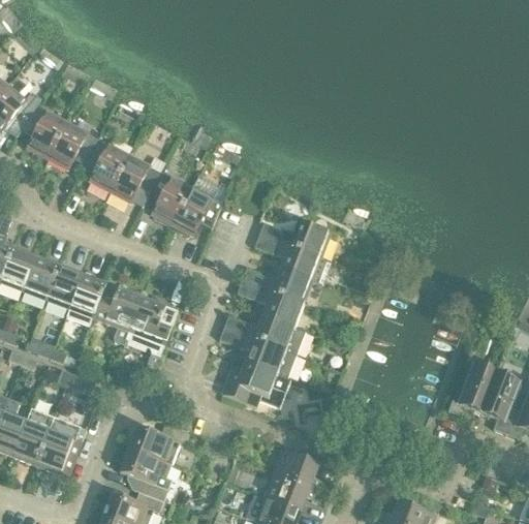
[(17,133),(35,104),(40,97),(30,91),(24,98),(7,85),(0,93),(0,130),(3,126),(17,133)]
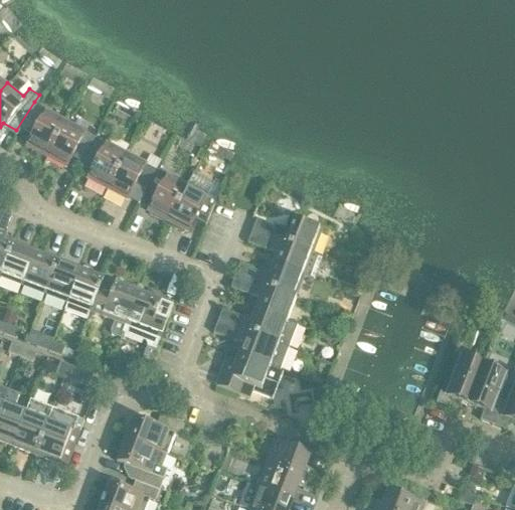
[(45,154),(64,118),(34,102),(16,130),(17,130),(21,123),(32,129),(25,143),(45,154)]
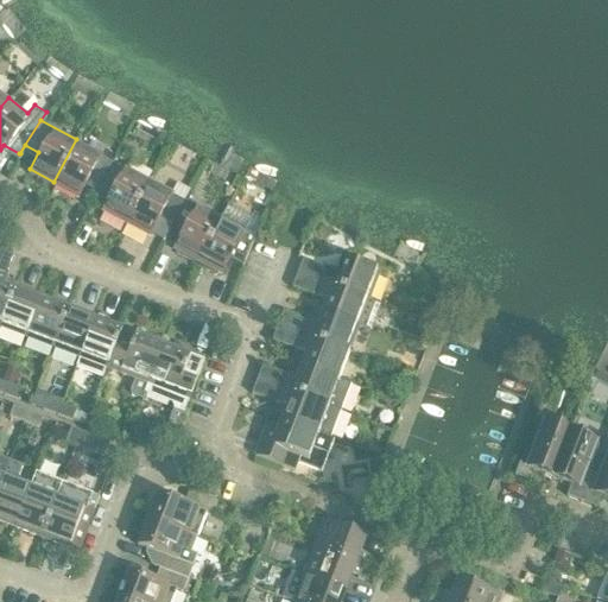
[(97,184),(112,158),(76,139),(54,182),(77,194),(86,177),(97,184)]
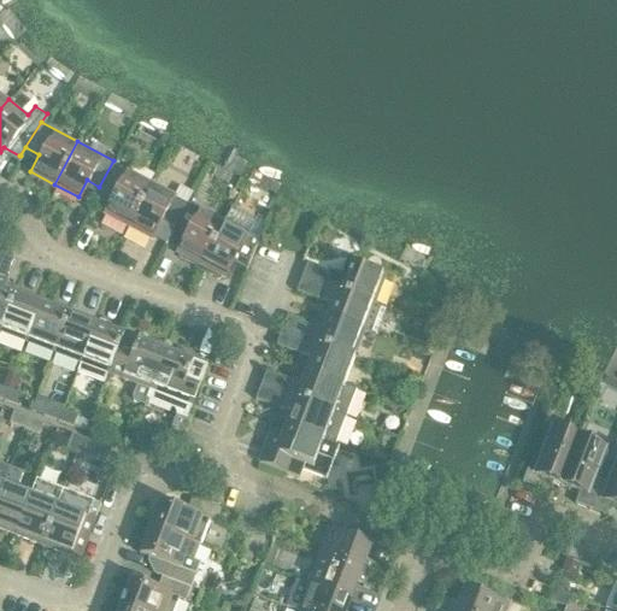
[(127,223),(150,180),(113,160),(99,187),(112,194),(104,210),(127,223)]
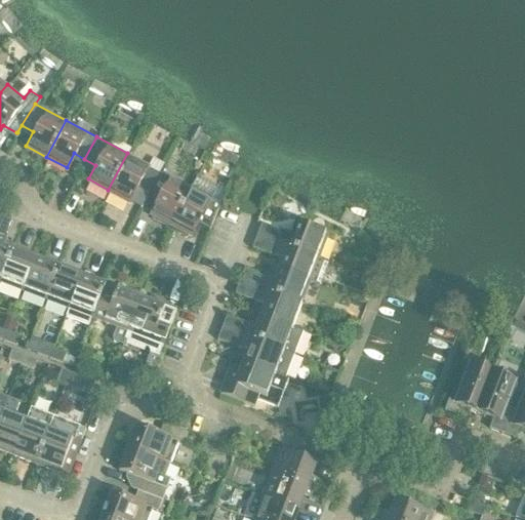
[(145,195),(158,169),(127,153),(108,190),(128,200),(130,196),(142,201),(139,204),(140,205),(145,196),(145,195)]
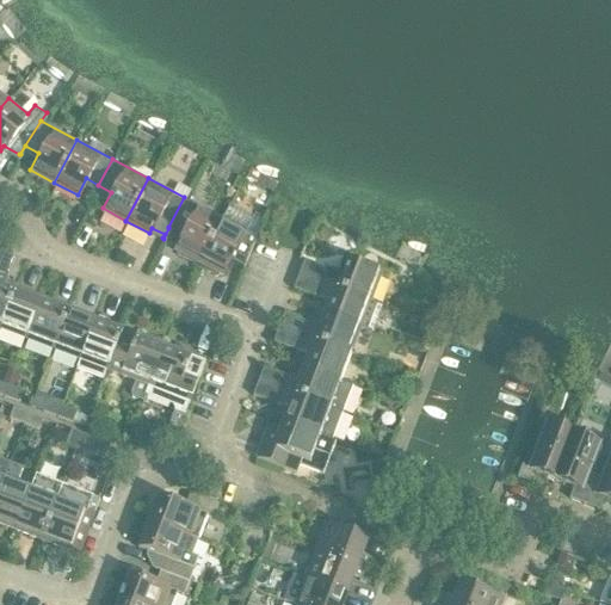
[(198,259),(221,216),(184,197),(168,227),(168,228),(173,230),(174,236),(179,239),(174,246),(198,259)]
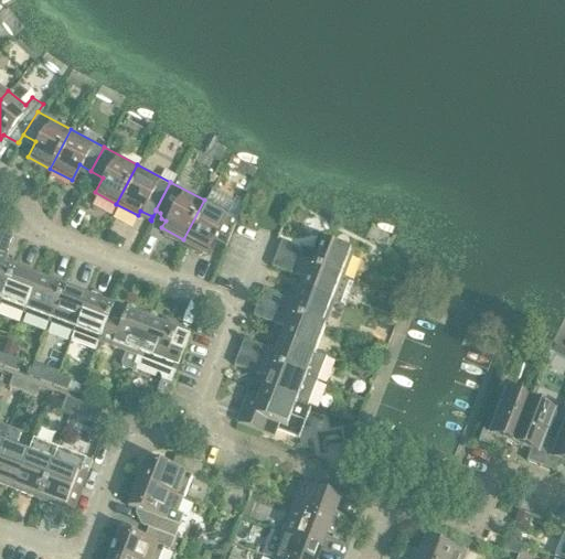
[(213,236),(225,243),(235,216),(225,212),(232,200),(210,189),(204,200),(183,239),(204,250),(213,236)]
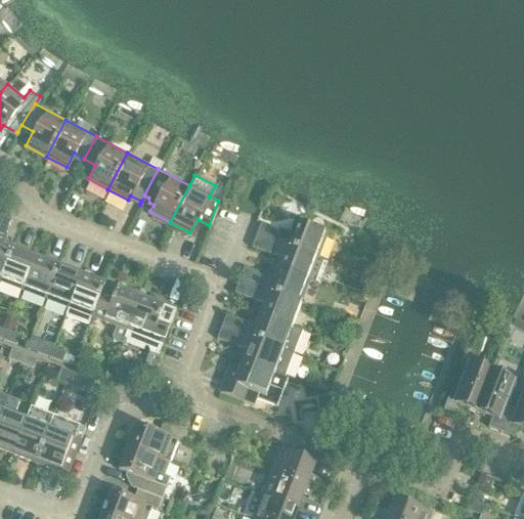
[(0,274),(12,244),(4,241),(7,232),(6,231),(12,217),(0,212),(0,274)]
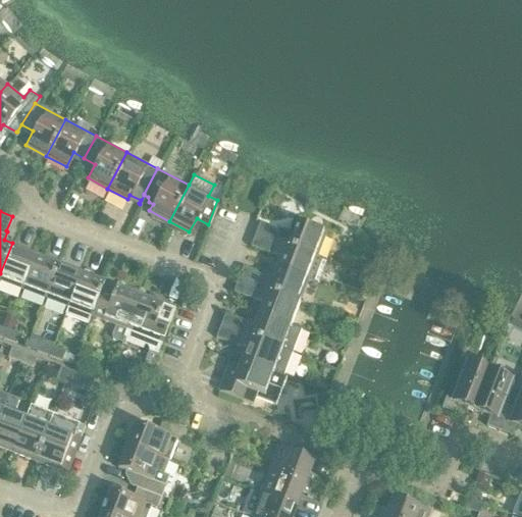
[(316,254),(325,230),(293,218),(288,233),(283,230),(284,228),(259,219),(255,230),(316,254)]
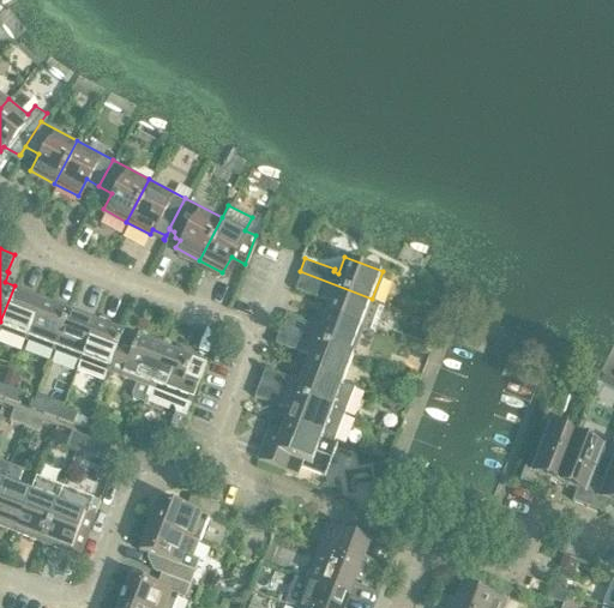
[(324,312),(361,326),(372,299),(300,271),(294,286),(324,296),(324,294),(330,296),(324,312)]
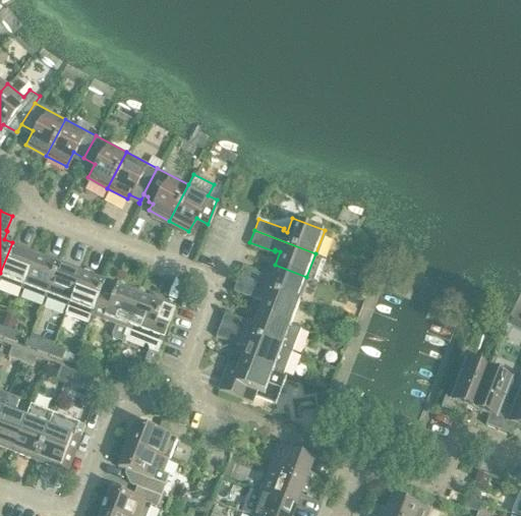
[(0,277),(21,286),(35,250),(12,242),(0,273),(0,277)]
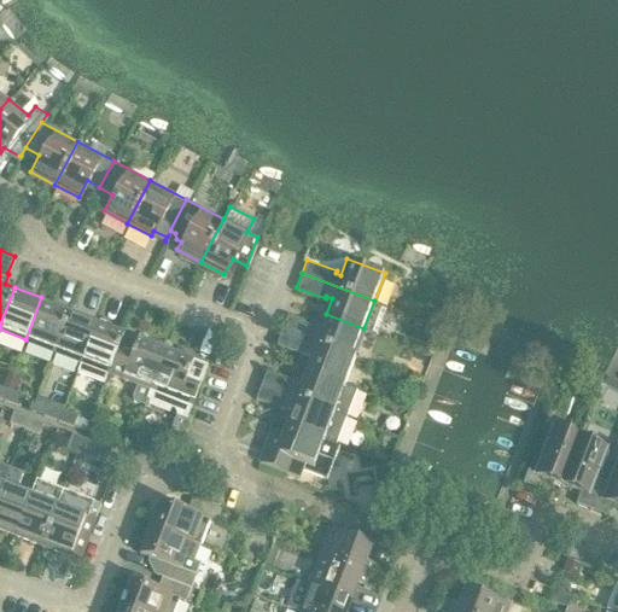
[(52,350),(69,308),(41,297),(25,339),(52,350)]
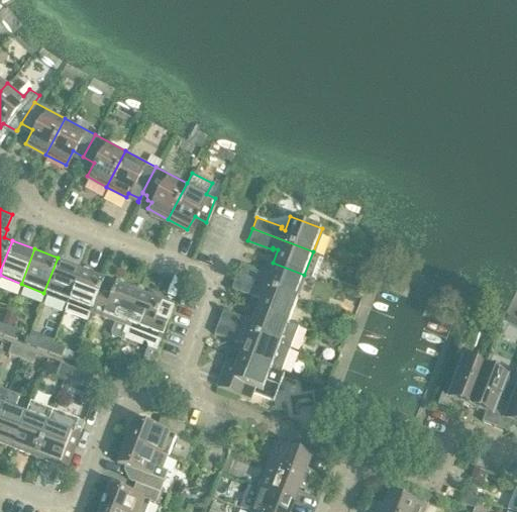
[(67,301),(80,266),(60,259),(58,258),(43,293),(67,301)]
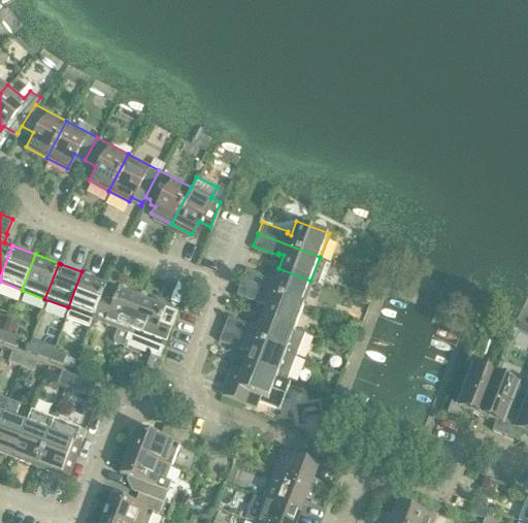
[(302,303),(310,281),(278,268),(273,281),(269,280),(269,278),(244,267),(240,280),(302,303)]
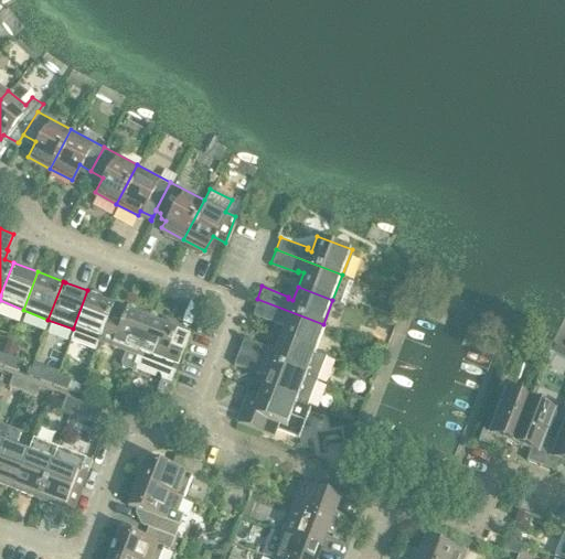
[(98,339),(109,311),(113,300),(87,290),(73,329),(70,337),(95,346),(97,339),(98,339)]
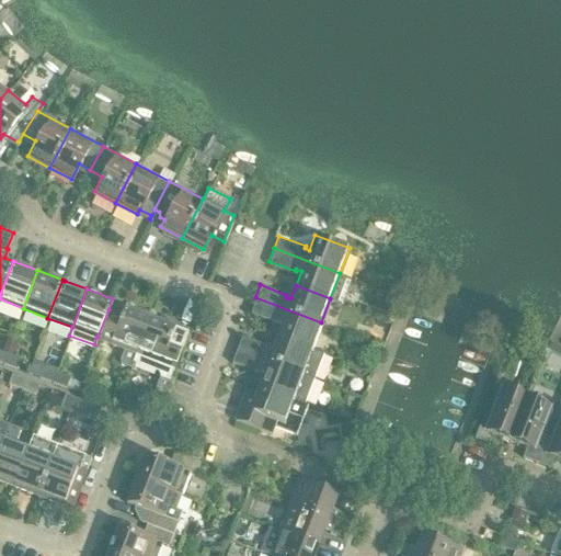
[(311,348),(311,347),(321,322),(255,297),(250,310),(276,320),(277,318),(283,320),(277,335),(311,348)]
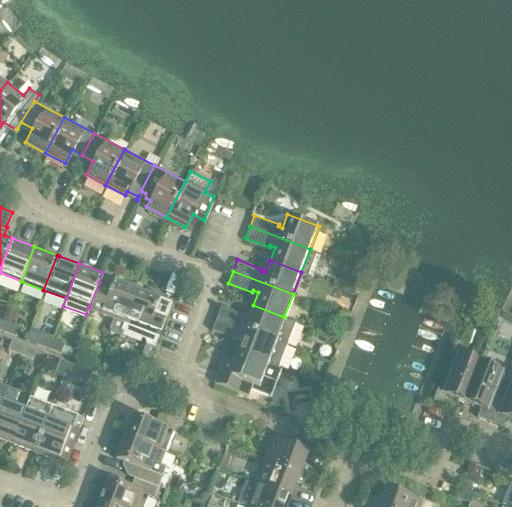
[(119,333),(137,285),(113,276),(110,286),(99,282),(89,307),(112,316),(108,327),(109,329),(119,333)]
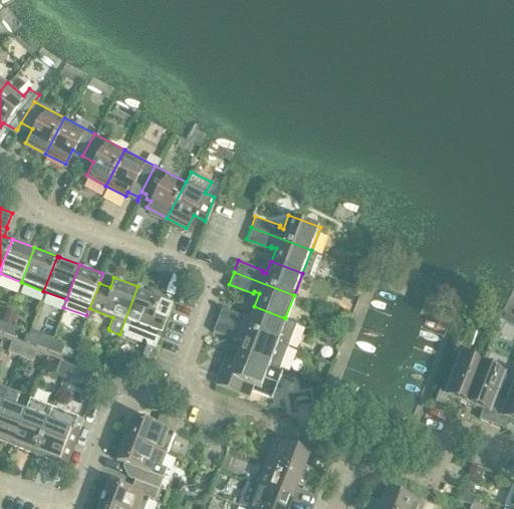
[(151,355),(173,300),(138,286),(119,334),(121,329),(145,337),(146,341),(137,366),(148,371),(154,356),(151,355)]
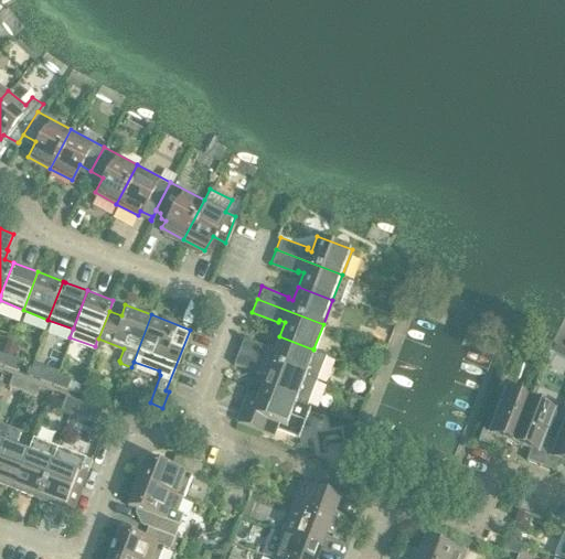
[(313,348),(313,350),(279,336),(274,350),(268,348),(269,346),(243,335),(238,348),(316,378),(326,353),(313,348)]
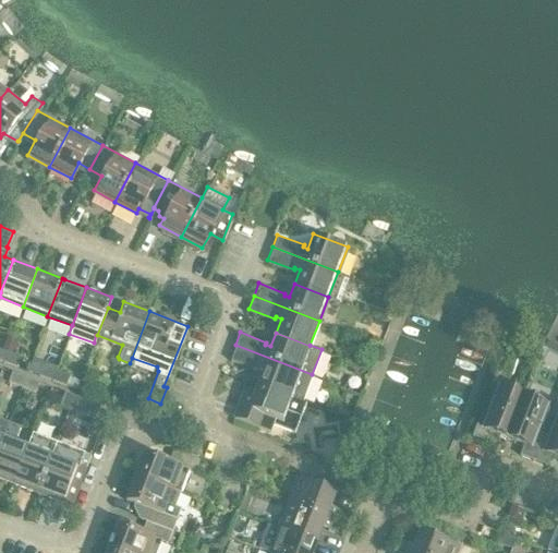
[(302,398),(312,374),(235,345),(230,358),(256,368),(257,365),(263,368),(257,381),(302,398)]
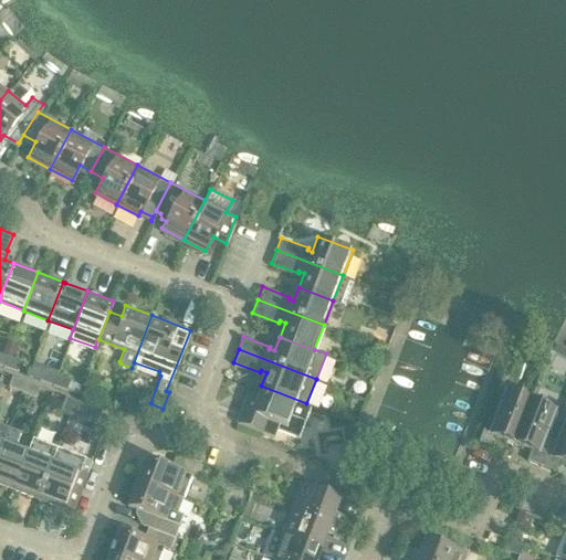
[(17,369),(21,359),(7,354),(3,363),(17,369)]
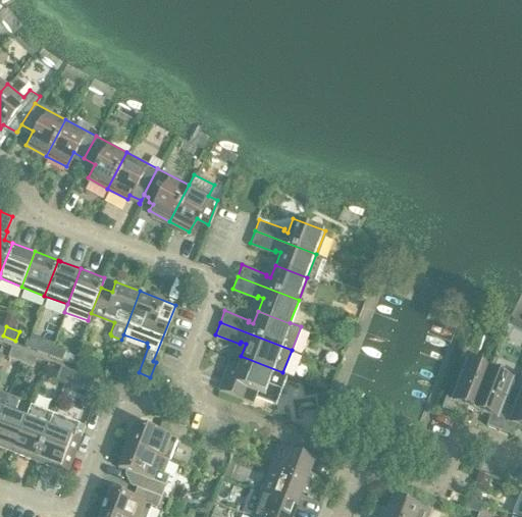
[(49,353),(52,344),(39,339),(36,348),(49,353)]
